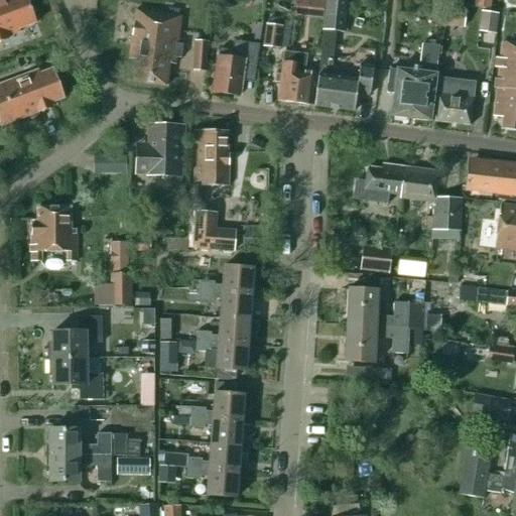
[(36,24),(26,0),(0,0),(0,42),(7,40),(7,38),(20,33),(19,30),(24,28),(36,24)]
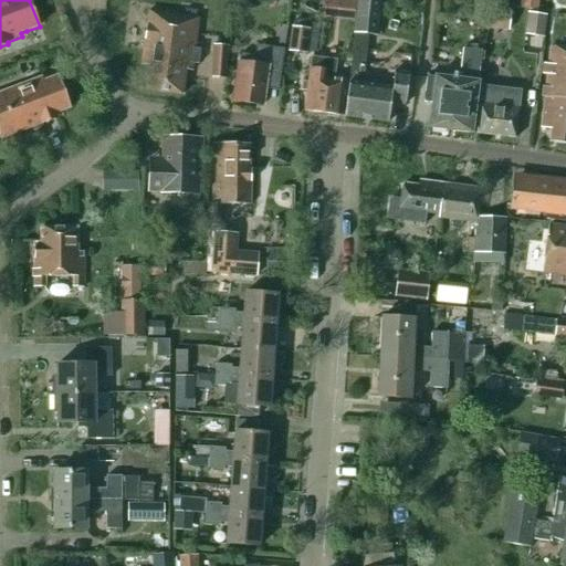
[(335,0),(324,0),(322,21),(350,25),(354,2),(335,0)]
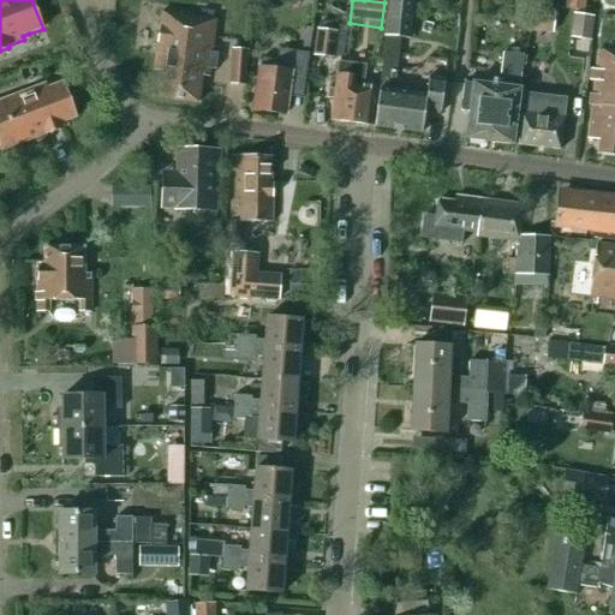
[(422,133),(424,113),(427,96),(387,90),(388,79),(395,81),(401,39),(410,41),(415,0),(390,0),(374,127),(422,133)]
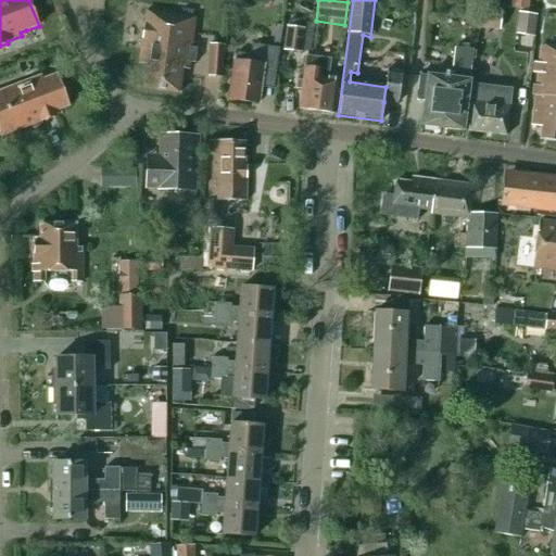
[(528,0),(512,0),(512,9),(528,10),(528,0)]
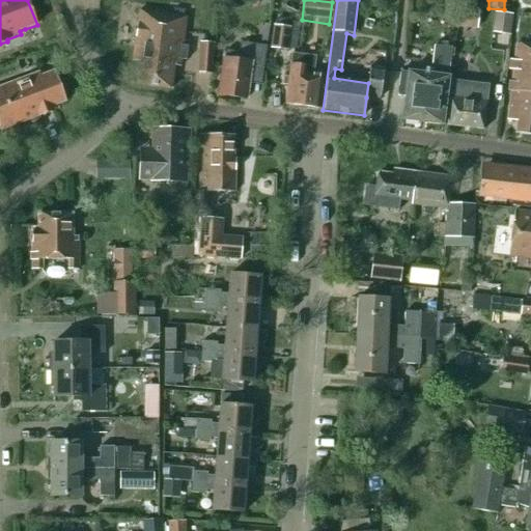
[(183,17),(184,10),(173,9),(172,16),(139,11),(132,61),(138,62),(136,85),(170,89),(172,66),(179,67),(180,60),(186,61),(188,48),(183,47),(186,18),(183,17)]
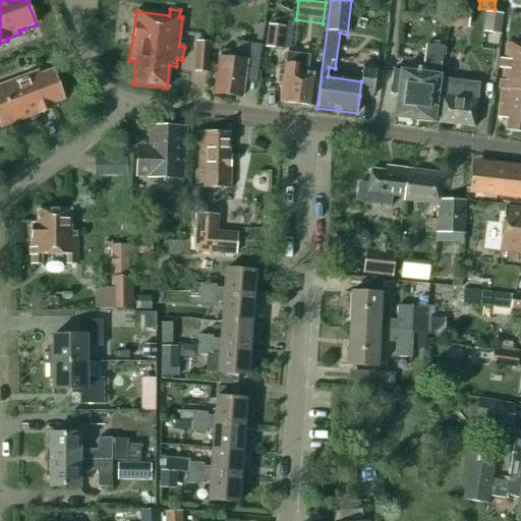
[(469,11),(449,9),(447,27),(467,30),(469,11)]
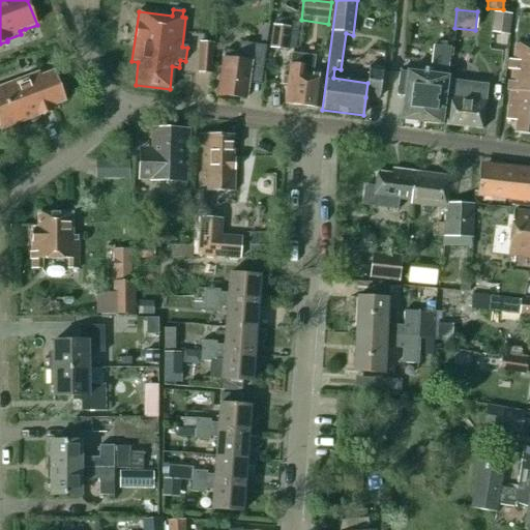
[(511,15),(493,12),(491,33),(508,35),(511,15)]
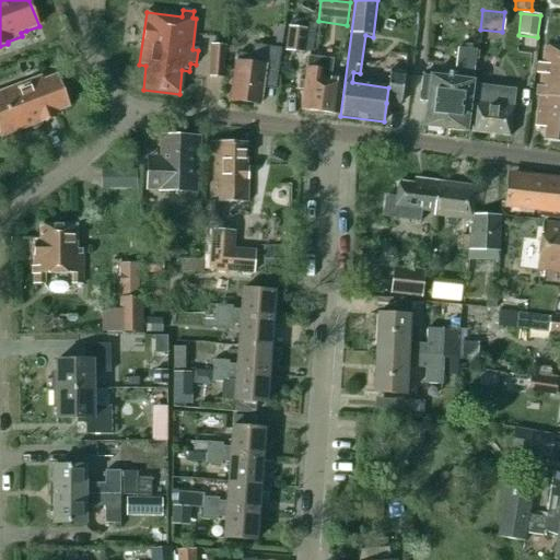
[(286,49),(310,54),(315,25),(291,21),(286,49)]
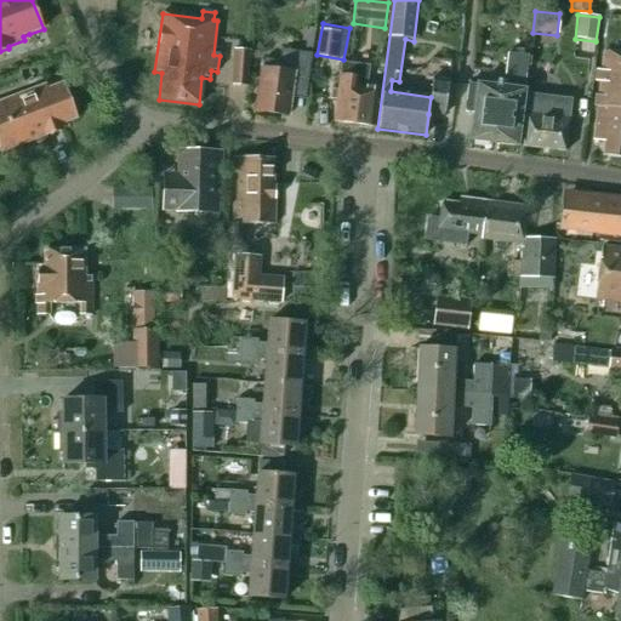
[(249,51),(233,50),(231,86),(248,87),(249,51)]
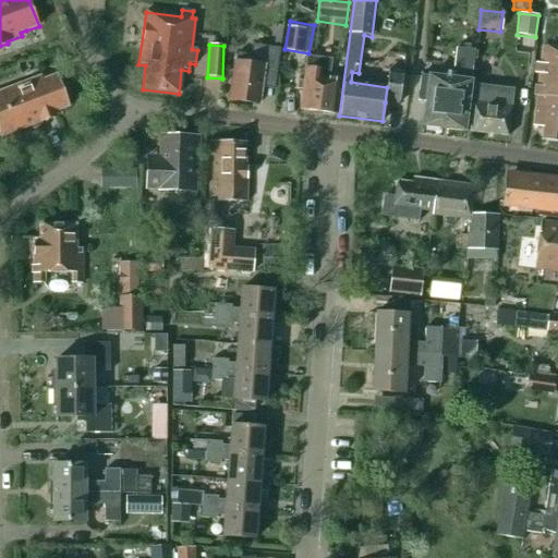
[(252,45),(251,56),(237,53),(235,62),(234,62),(229,101),(258,105),(262,79),(276,81),(280,49),(252,45)]
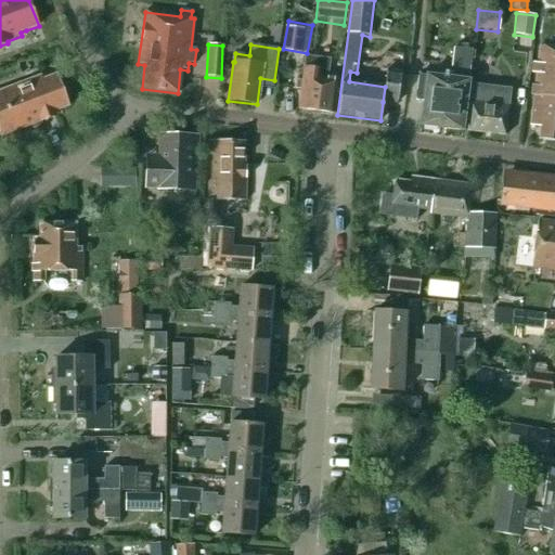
[(539,141),(554,142),(554,48),(540,47),(537,68),(532,68),(531,74),(537,74),(534,88),(532,88),(531,95),(533,97),(530,126),(540,128),(539,141)]
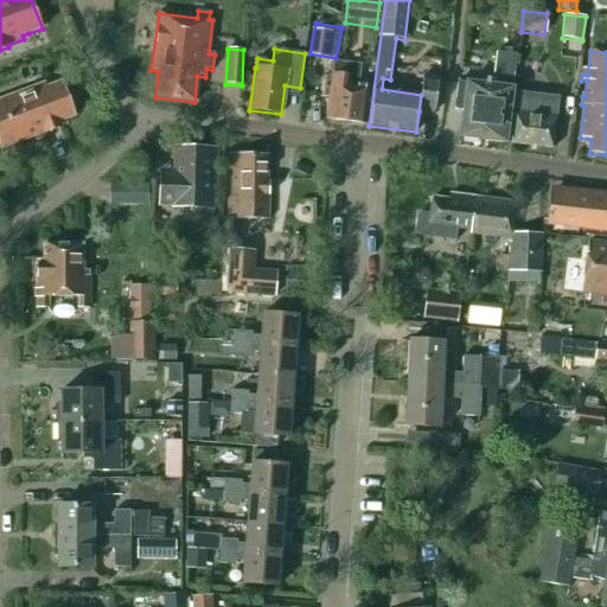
[(460,138),(505,144),(517,56),(497,53),(493,82),(487,82),(487,87),(458,82),(454,110),(464,112),(460,138)]
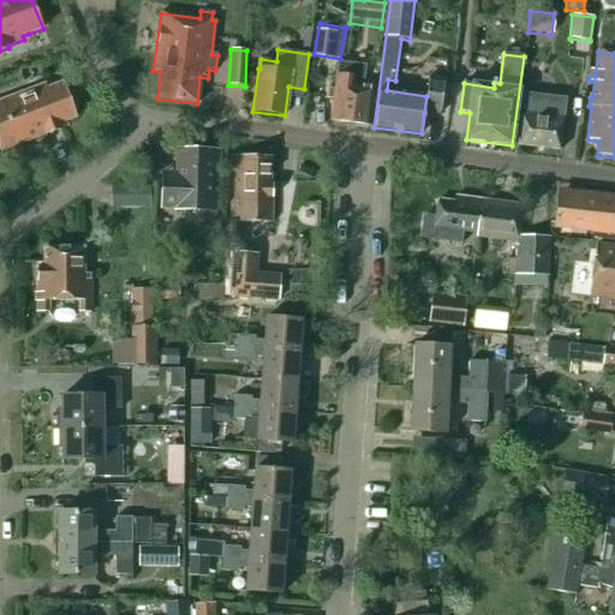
[(330,121),(370,127),(375,89),(362,88),(364,67),(339,64),(330,121)]
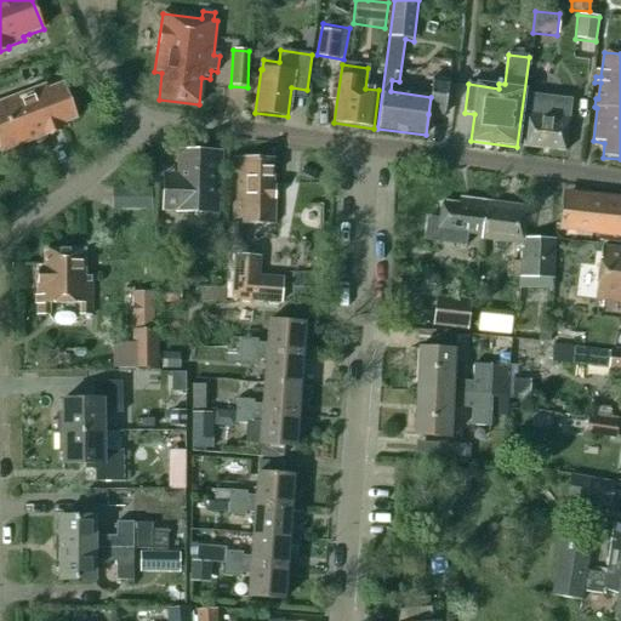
[(433,78),(431,97),(428,114),(444,115),(449,80),(433,78)]
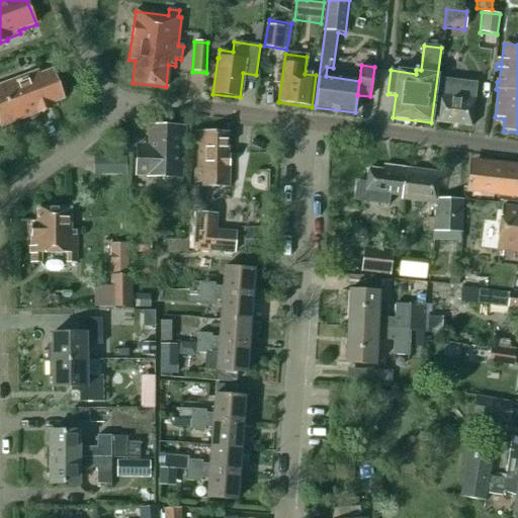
[(0,125),(1,127),(52,108),(51,104),(65,99),(54,70),(39,75),(38,72),(0,85),(0,125)]
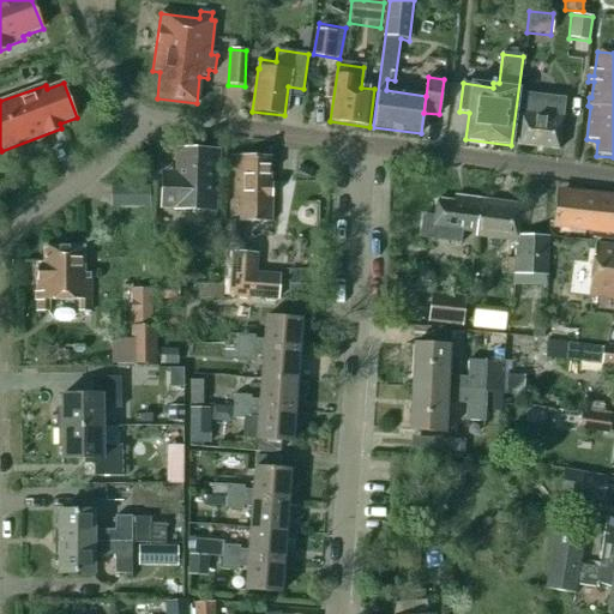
[(563,96),(523,91),(517,146),(559,151),(564,110),(561,110),(563,96)]
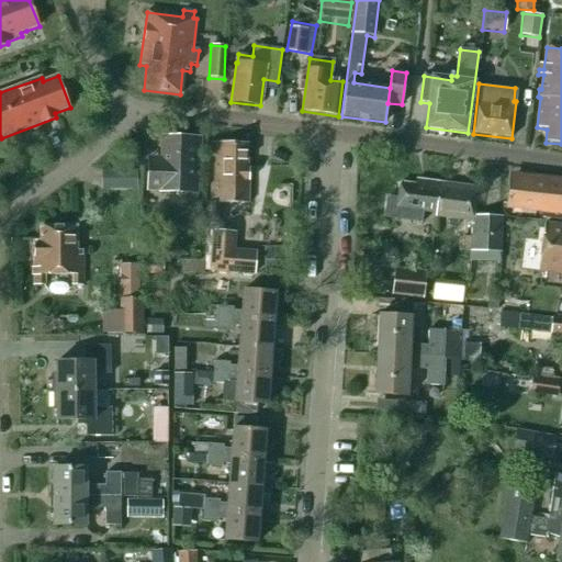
[(148,159),(147,190),(160,191),(160,193),(195,194),(195,170),(199,170),(200,138),(161,137),(160,160),(148,159)]
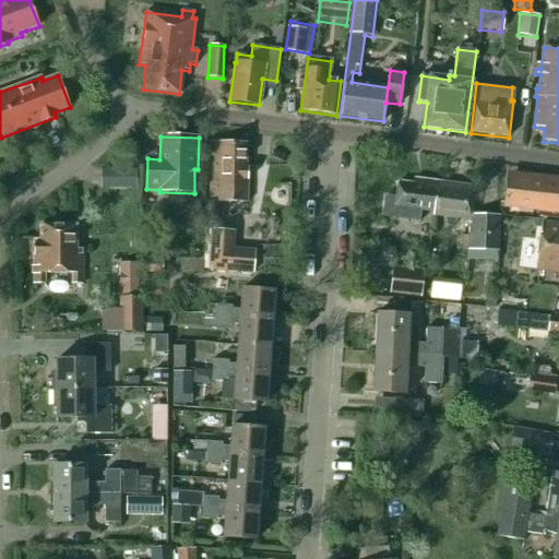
[(246,166),(246,143),(211,142),(209,201),(205,201),(204,222),(218,222),(219,202),(248,203),(249,166),(246,166)]
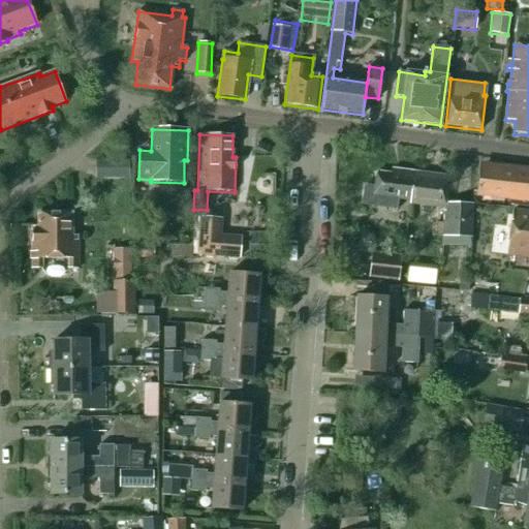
[(127,161),(119,161),(119,179),(127,179),(127,161)]
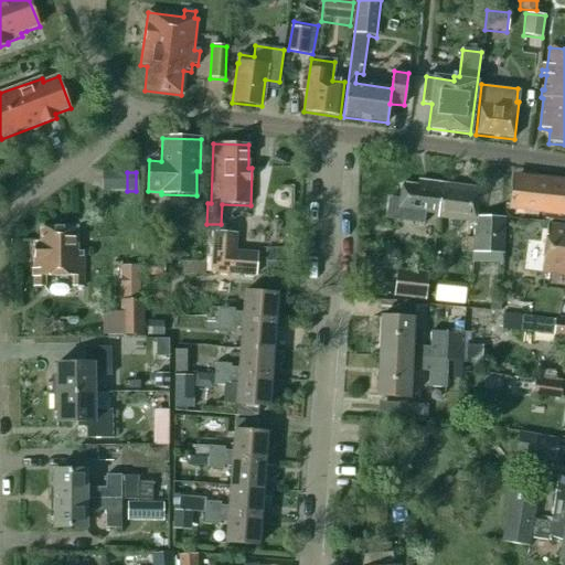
[(512,181),(510,206),(545,211),(544,220),(564,222),(564,216),(564,183),(548,182),(548,185),(526,182),(524,179),(518,179),(514,181),(512,181)]
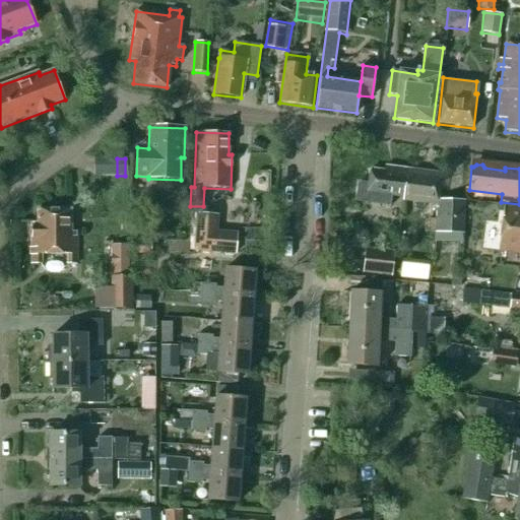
[(403,197),(407,171),(384,168),(384,172),(370,171),(369,185),(359,184),(355,201),(390,205),(391,195),(403,197)]
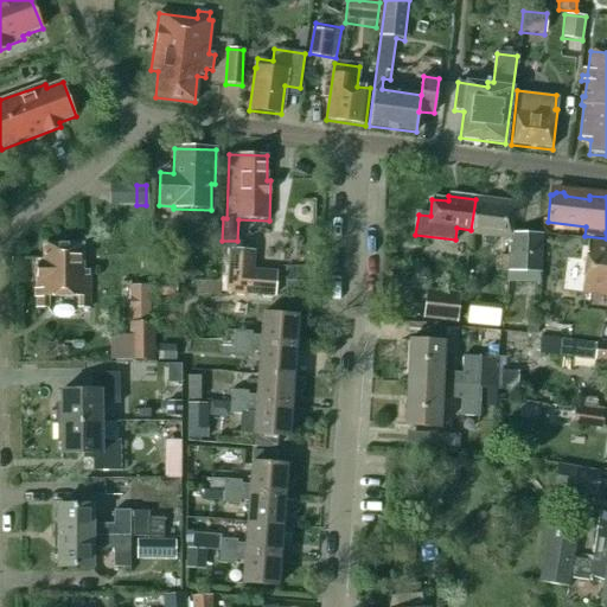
[(510,240),(511,234),(515,204),(475,199),(471,230),(471,234),(485,236),(484,243),(493,244),(494,237),(509,240),(510,240)]
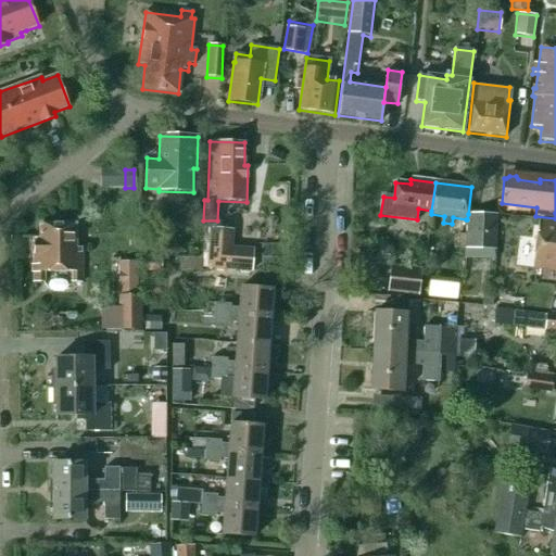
[(465,234),(465,249),(465,258),(493,260),(494,250),(496,214),(468,214),(467,219),(466,219),(465,234)]
